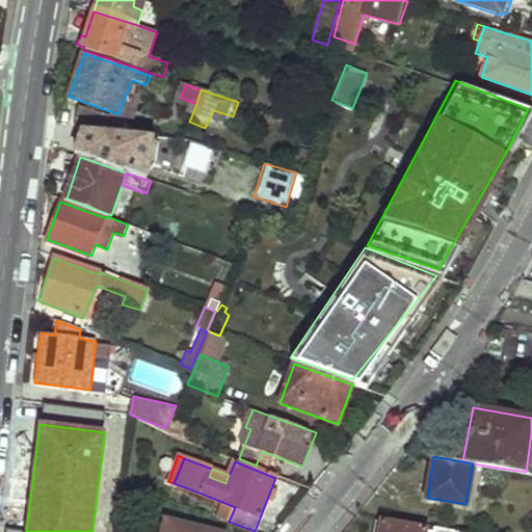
[(212,531),(161,519),(157,531),(212,531)]
